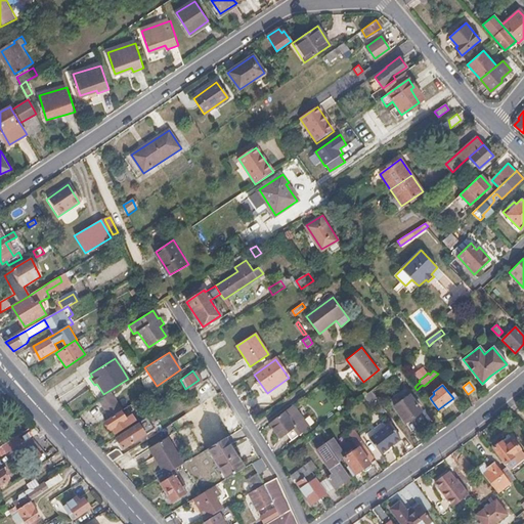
[(121,409),(108,391),(103,394),(97,399),(108,418),(121,409)]
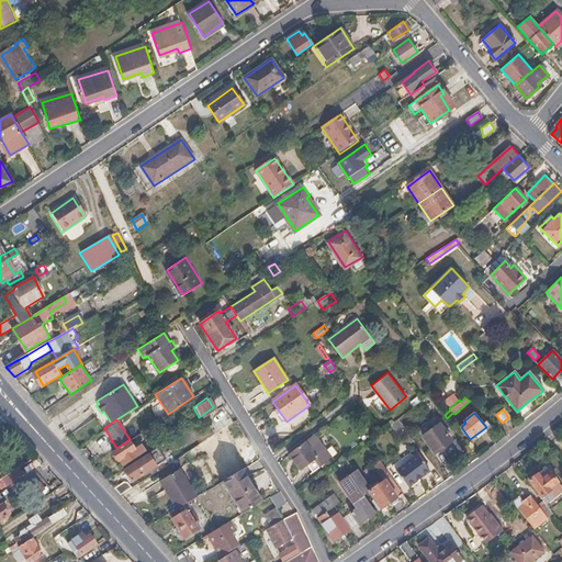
[(231,436),(237,431),(232,422),(199,444),(205,453),(222,442),(231,456),(239,450),(231,436)]
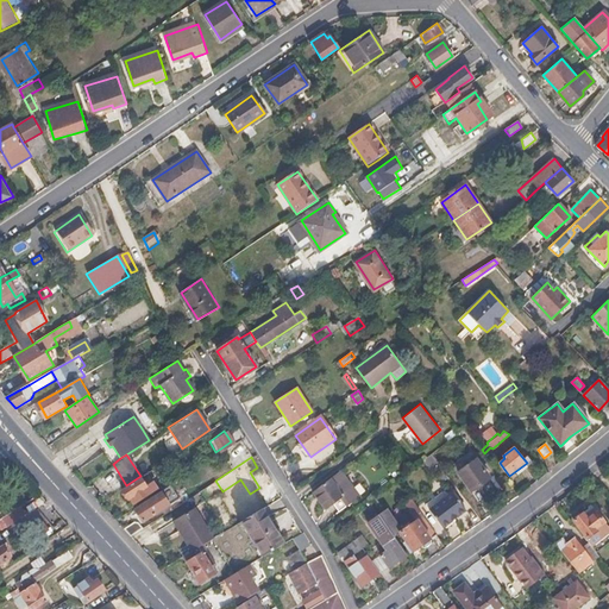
[(489,478),(476,459),(458,472),(471,491),(489,478)]
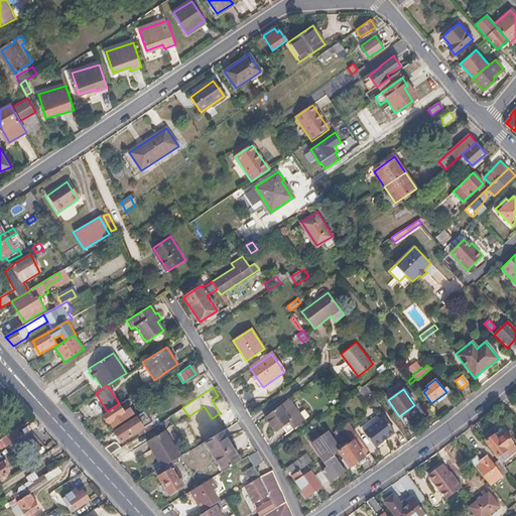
[(303,421),(288,400),(265,417),(276,432),(282,427),(287,433),(303,421)]
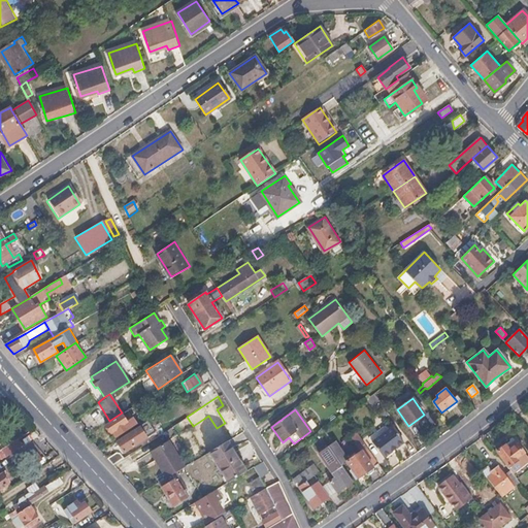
[(134,424),(126,410),(122,413),(109,421),(105,424),(114,437),(134,424)]
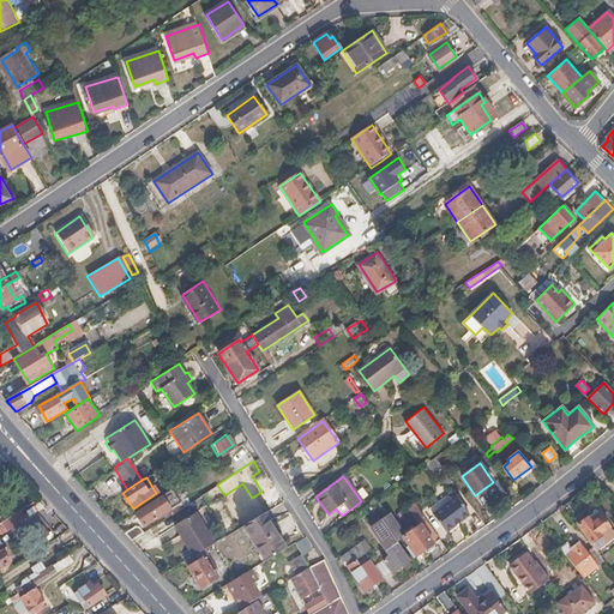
[(169,509),(161,494),(133,512),(143,527),(169,509)]
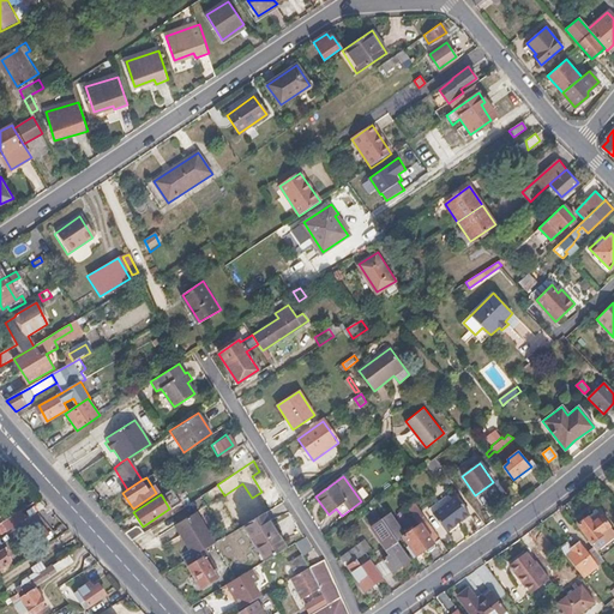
[(446,531),(469,515),(456,495),(432,512),(446,531)]
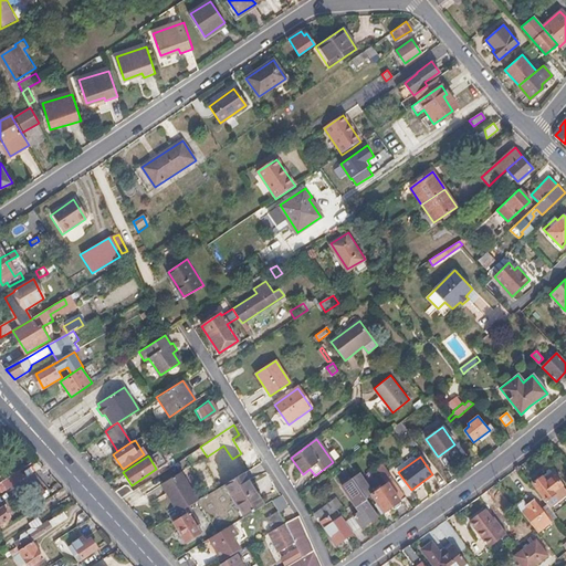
[(406,496),(390,474),(383,463),(376,468),(387,483),(374,493),(371,494),(377,502),(375,504),(381,513),(406,496)]
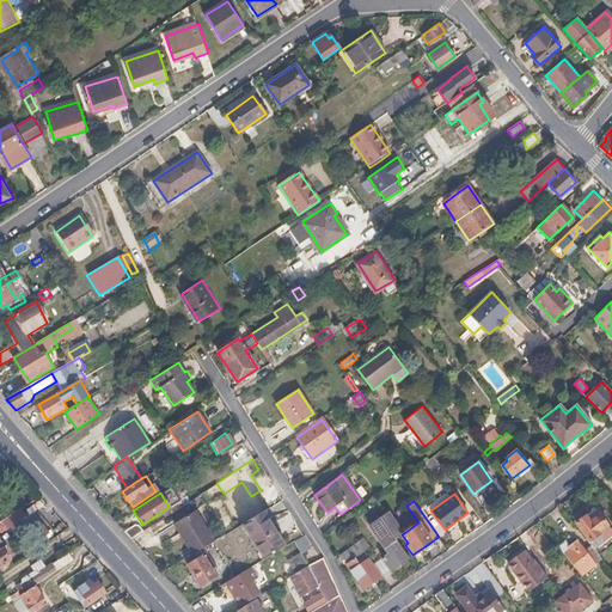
[(404,533),(389,510),(387,512),(380,516),(396,538),(402,534),(404,533)]
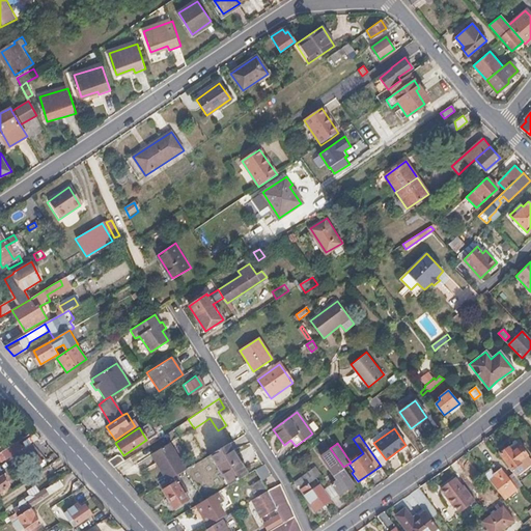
[(150,455),(158,466),(167,481),(173,478),(185,471),(169,444),(150,455)]
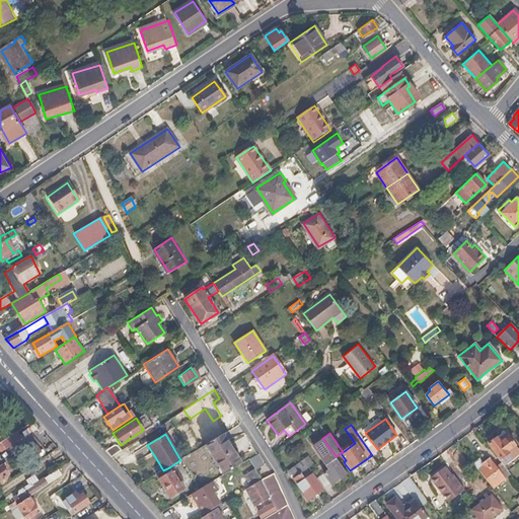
[(209,485),(243,464),(225,434),(180,460),(200,490),(209,485)]
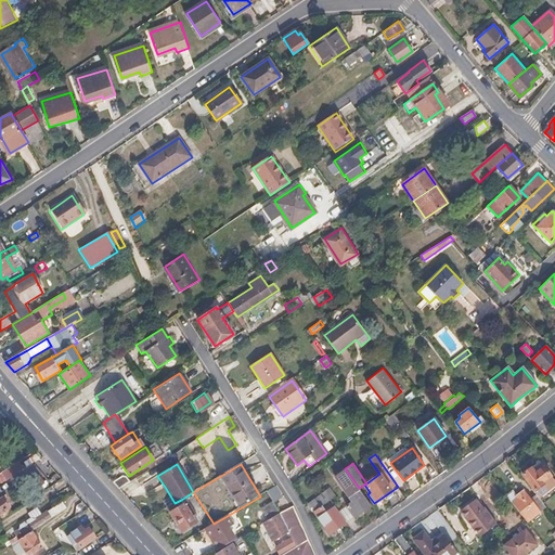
[(554,493),(554,481),(543,466),(534,473),(530,467),(521,474),(534,491),(533,491),(536,493),(543,504),(554,493)]
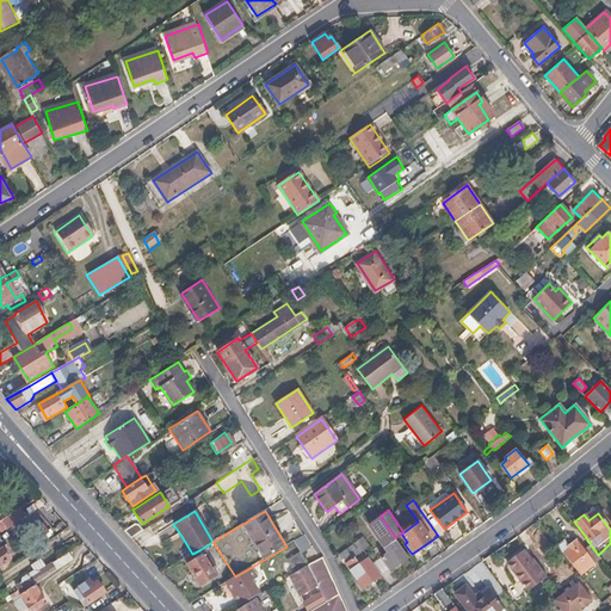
[(381,574),(389,568),(406,557),(394,541),(396,539),(395,537),(380,516),(369,525),(387,553),(372,562),(381,574)]
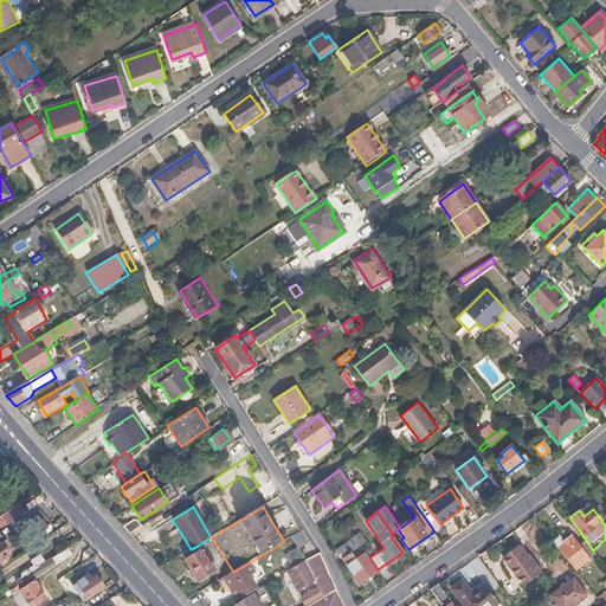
[(141,527),(136,519),(123,527),(130,534),(141,527)]
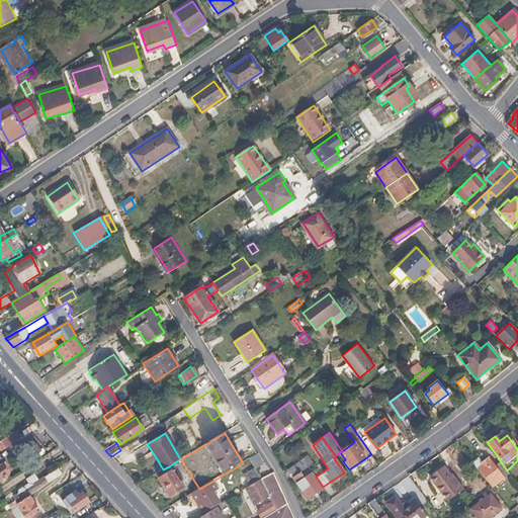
[(262,466),(257,455),(247,461),(253,470),(254,471),(262,466)]
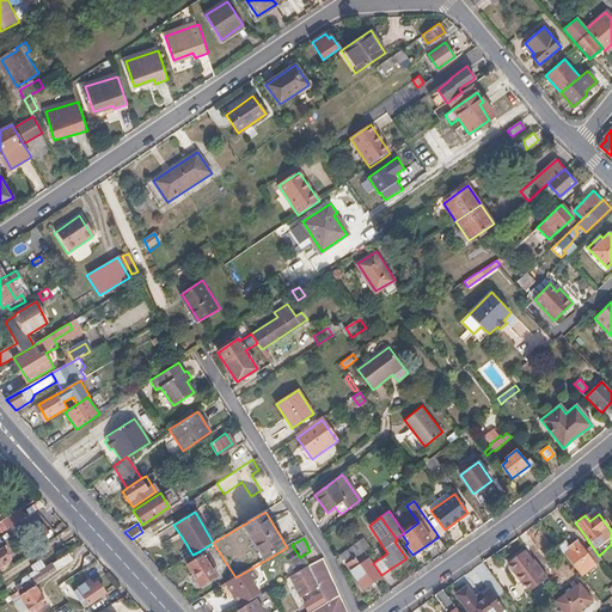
[(369,548),(363,538),(359,542),(365,550),(365,551),(369,548)]
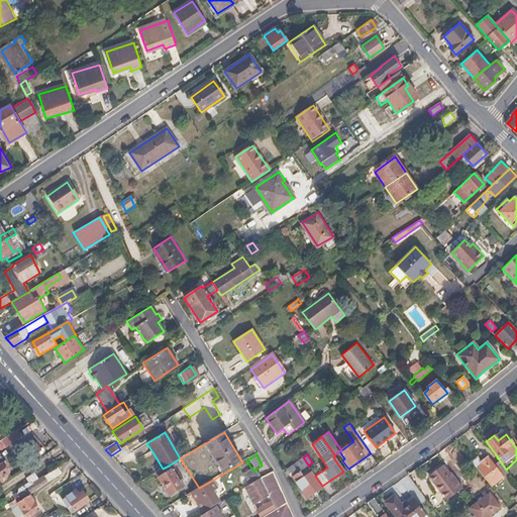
[(472,460),(477,468),(490,486),(508,472),(506,470),(499,459),(493,464),(487,455),(480,461),(476,456),(472,460)]
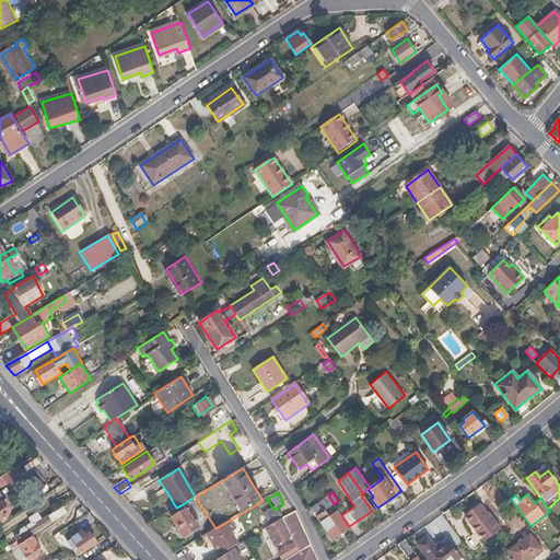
[(349,526),(341,515),(334,504),(334,503),(328,496),(312,509),(333,538),(349,526)]
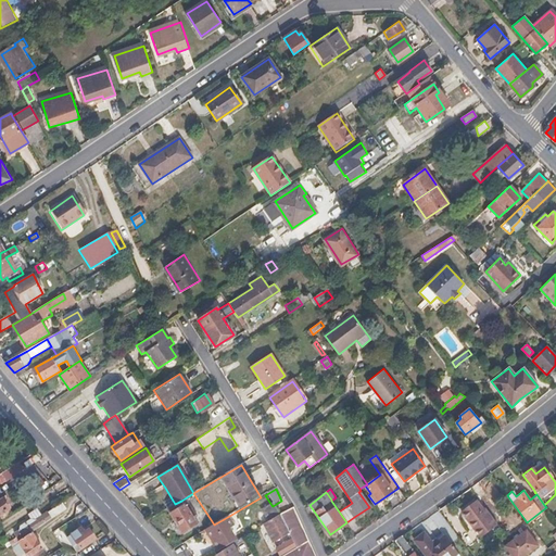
[(197,523),(181,501),(175,504),(167,509),(182,533),(197,523)]
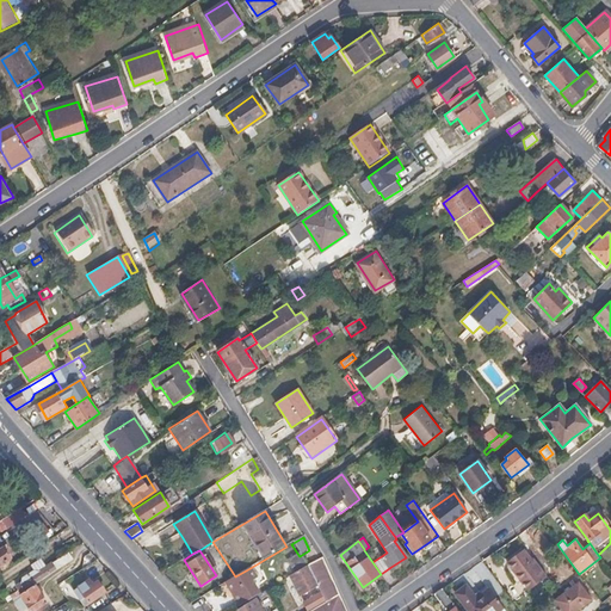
[(526,588),(545,574),(536,562),(532,557),(530,560),(523,550),(506,562),(520,581),(526,588)]
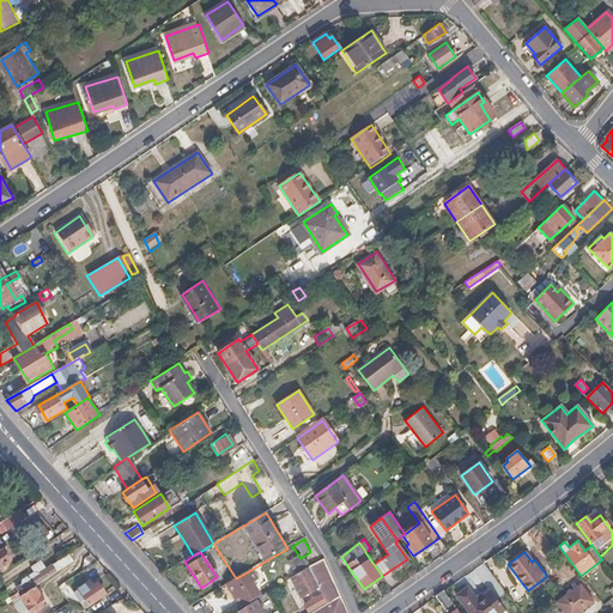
[(34,586),(71,562),(67,554),(43,569),(41,565),(42,563),(40,560),(29,568),(31,572),(20,578),(20,584),(16,587),(18,590),(10,596),(11,600),(34,586)]
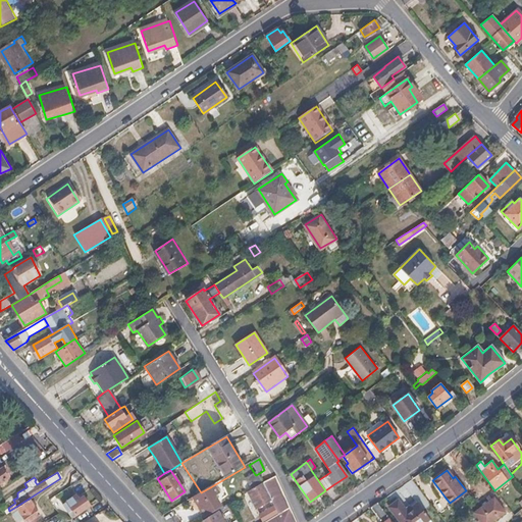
[(263,484),(256,475),(255,474),(245,480),(252,491),(262,485),(263,484)]
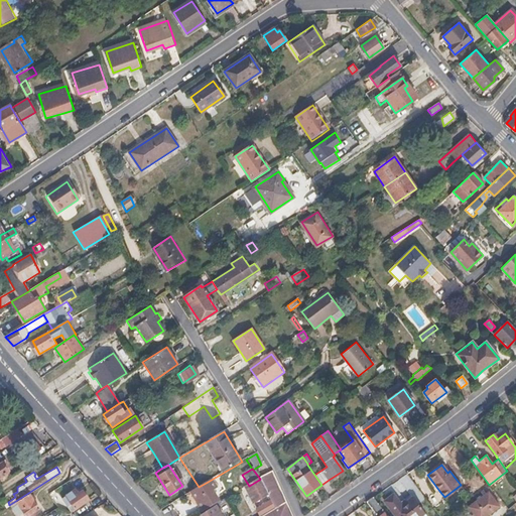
[(292,515),(272,471),(260,479),(259,480),(268,495),(272,501),(276,509),(263,515),(292,515)]
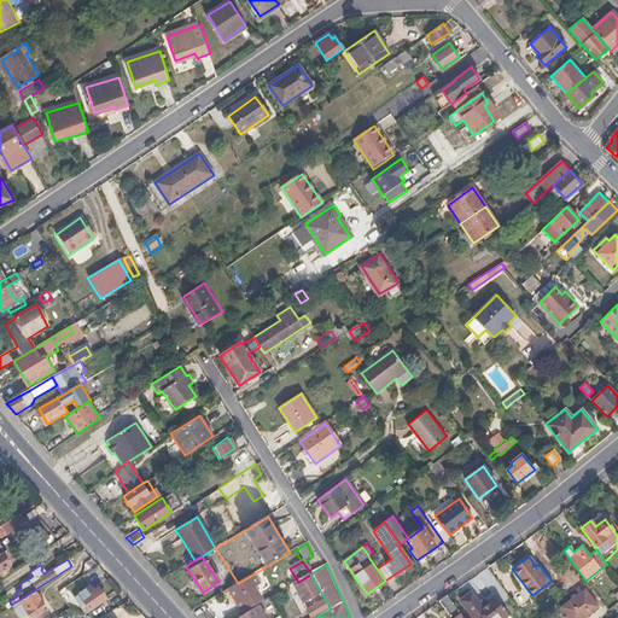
[(321,593),(310,575),(298,582),(293,586),(304,602),(321,593)]
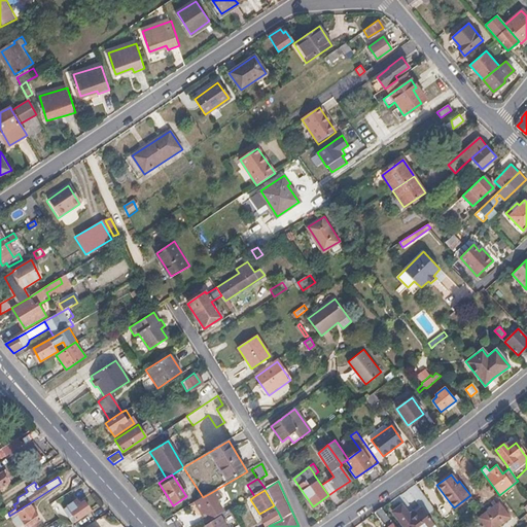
[(219,508),(215,502),(217,501),(212,492),(203,497),(195,502),(204,517),(219,508)]
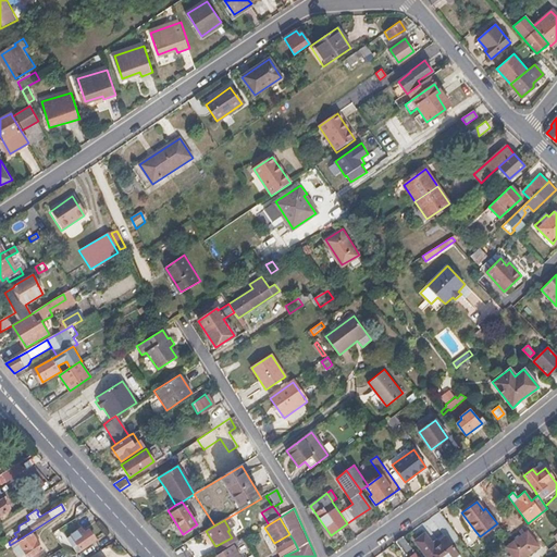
[(95,541),(88,531),(84,533),(81,529),(65,537),(70,545),(72,544),(73,546),(76,545),(79,549),(95,541)]
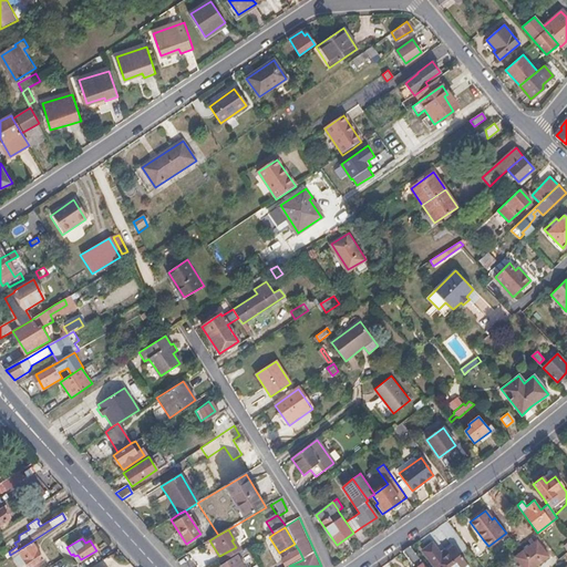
[(522,566),(533,566),(547,556),(535,539),(514,556),(522,566)]
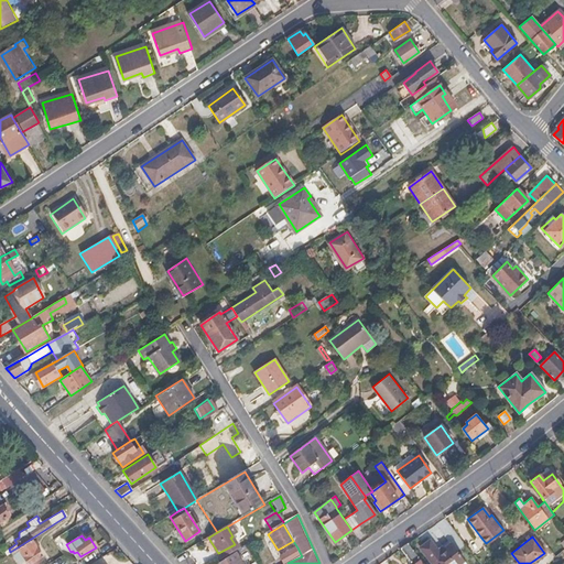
[(28,563),(42,555),(31,539),(10,552),(18,563),(23,559),(26,563),(28,563)]
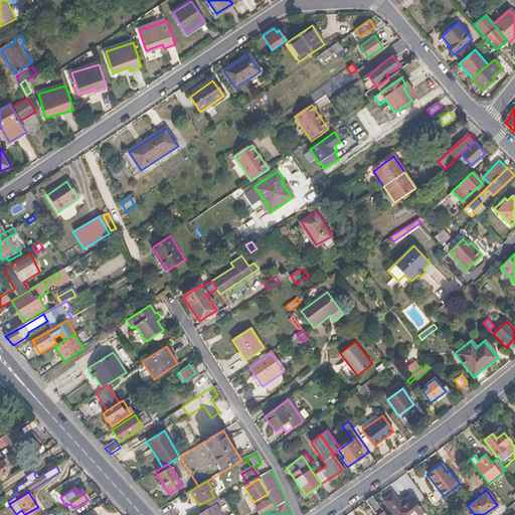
[(393,514),(417,514),(422,511),(411,496),(400,504),(392,494),(382,501),(393,514)]
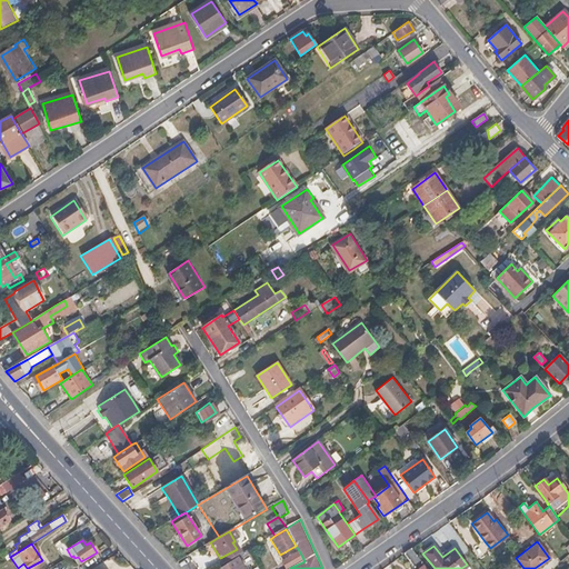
[(425,568),(423,567),(425,566),(411,548),(402,553),(413,566),(410,568),(425,568)]
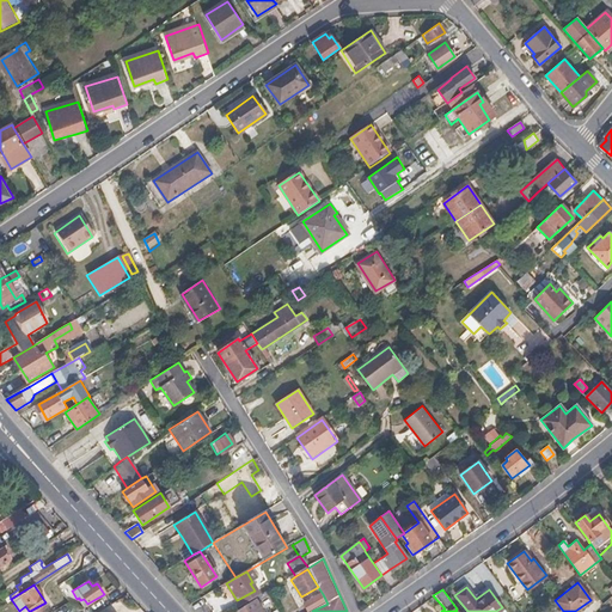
[(312,611),(328,604),(323,594),(306,604),(311,611),(312,611)]
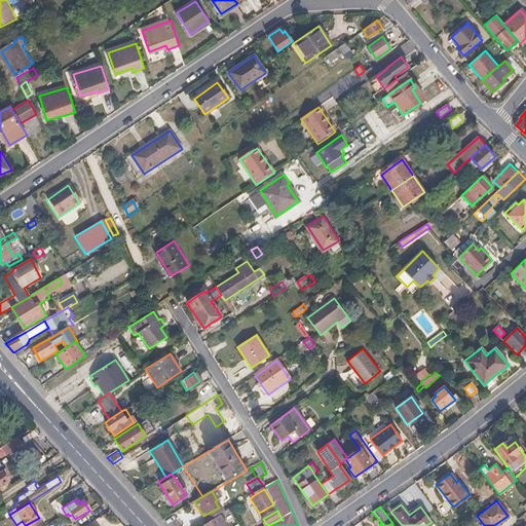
[(225,525),(225,524),(219,517),(205,524),(205,525),(225,525)]
